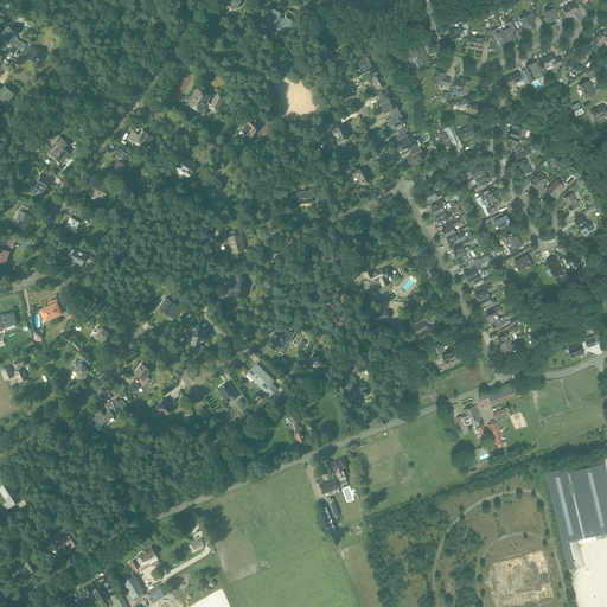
[(568,5),(563,8),(568,17),(574,13),(579,11),(574,2),(569,6),(568,5)]
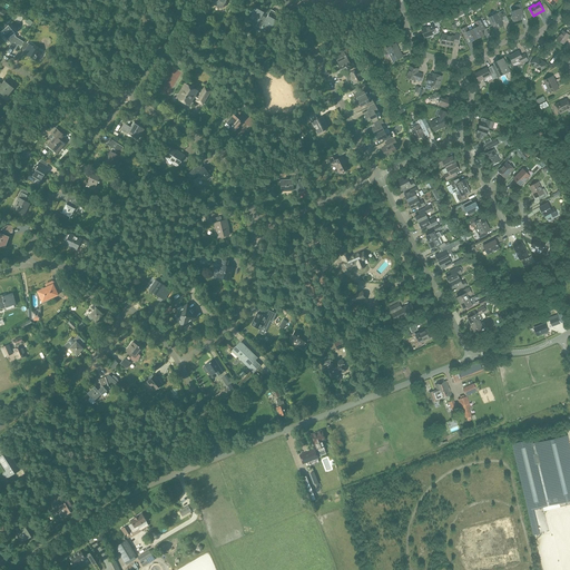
[(512,11),(513,20),(514,20),(514,21),(521,19),(519,12),(522,11),(520,3),(514,6),(516,10),(512,11)]
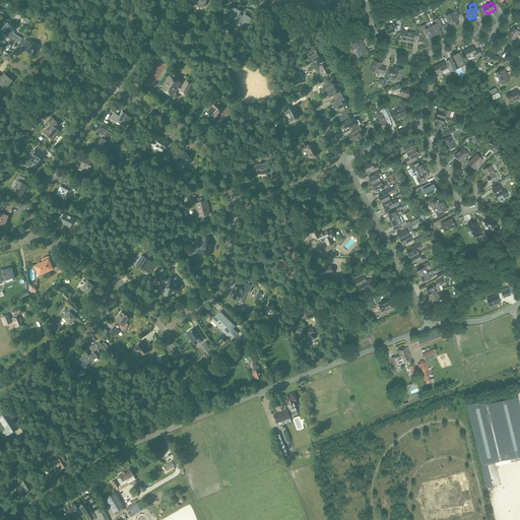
[(233,8),(228,16),(248,27),(252,19),(245,14),(243,17),(239,15),(241,12),(233,8)]
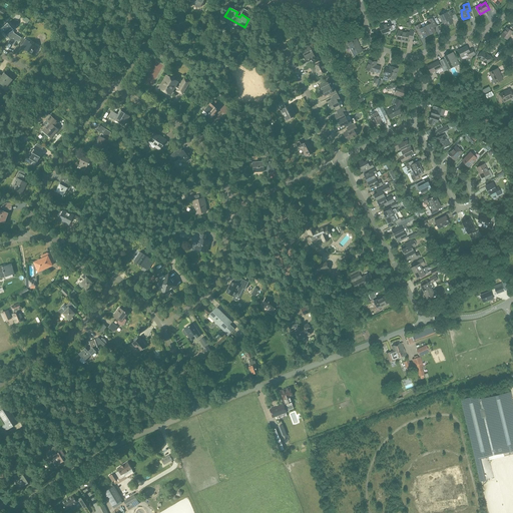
[(453,9),(447,12),(440,16),(443,23),(446,22),(448,25),(453,23),(451,19),(454,17),(453,15),(455,14),(453,9)]
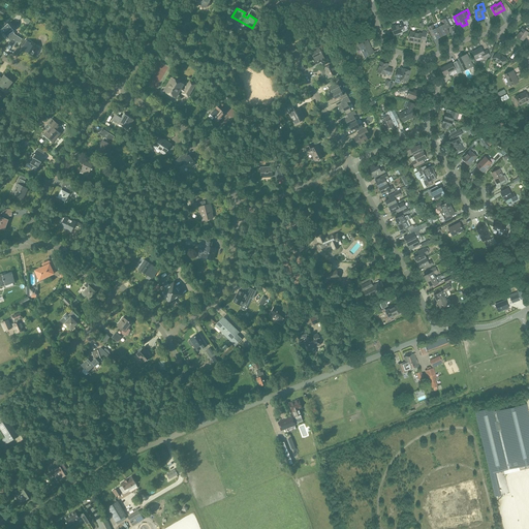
[(439,27),(443,35),(449,32),(447,28),(450,27),(446,18),(440,21),(442,25),(439,27)]
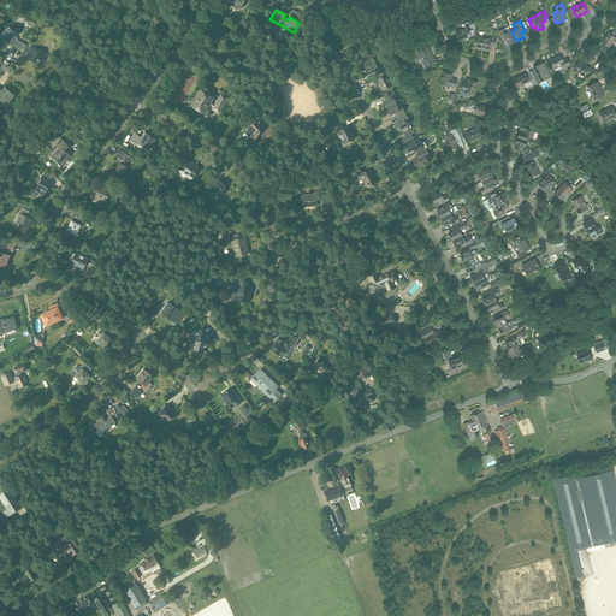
[(460,40),(468,37),(468,36),(471,35),(468,27),(456,31),(460,40)]
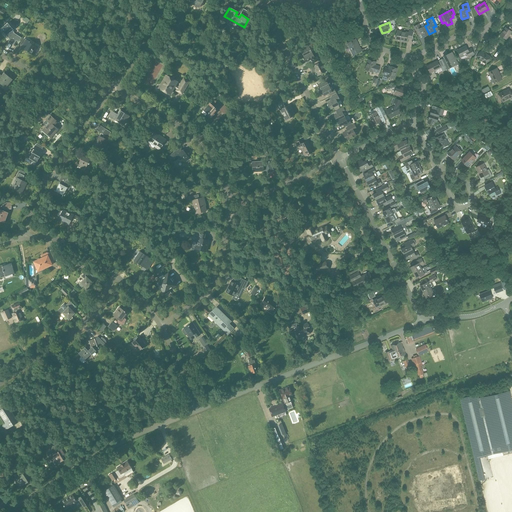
[(8,23),(1,29),(10,39),(8,42),(13,45),(16,41),(19,42),(21,38),(14,33),(12,31),(13,30),(8,23)]
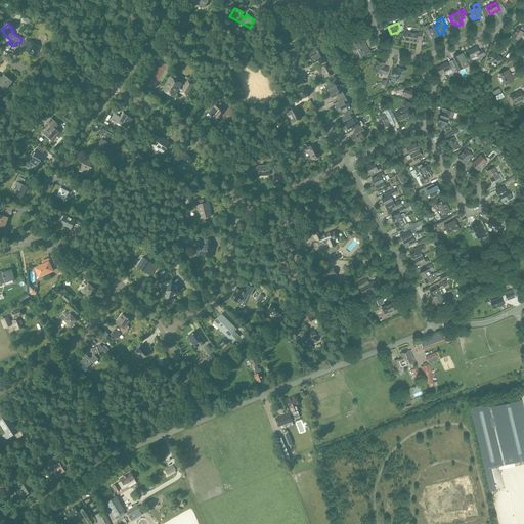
[(439,35),(435,27),(432,28),(429,24),(424,27),(427,34),(430,32),(433,38),(439,35)]
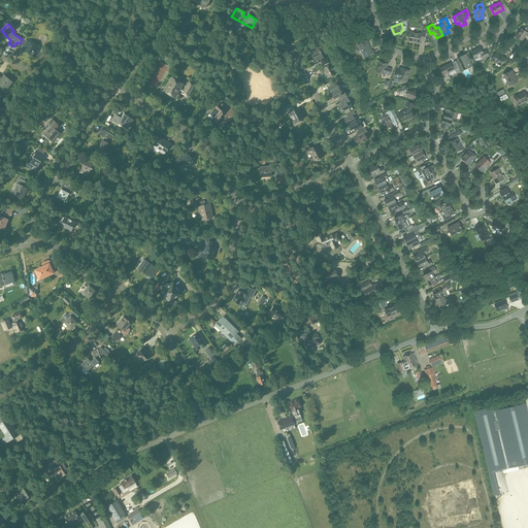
[(522,29),(516,36),(522,40),(527,33),(522,29)]
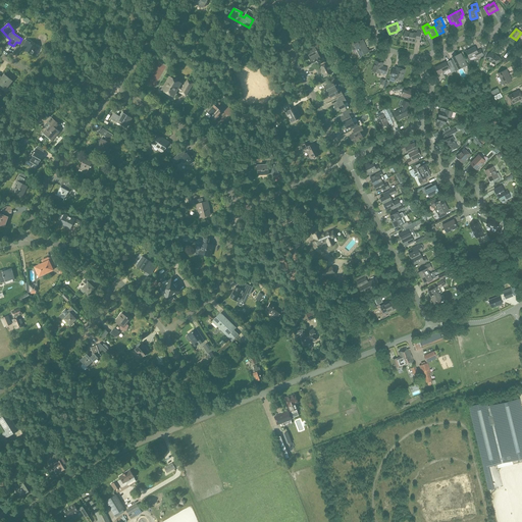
[(420,39),(421,32),(417,32),(417,34),(405,31),(404,40),(415,42),(416,38),(420,39)]
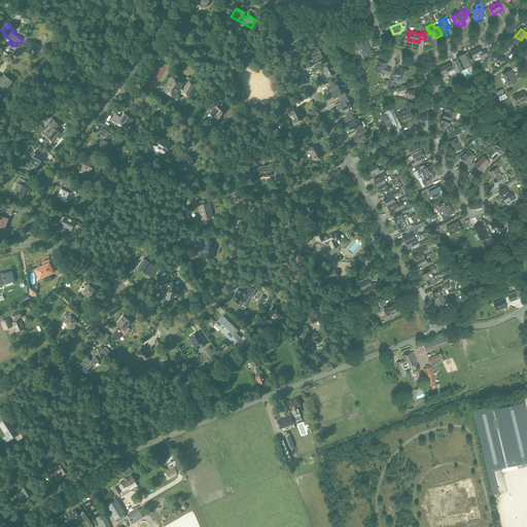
[(27,41),(23,47),(26,49),(26,50),(35,57),(37,54),(39,49),(30,44),(31,43),(27,41)]
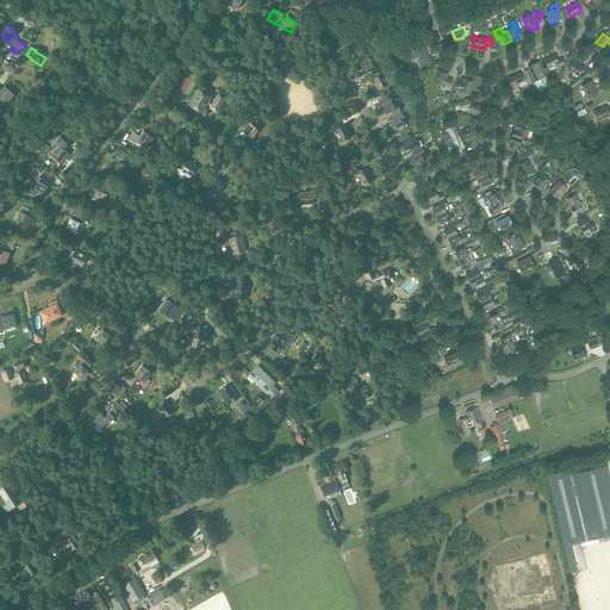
[(424,48),(415,51),(422,64),(430,60),(424,48)]
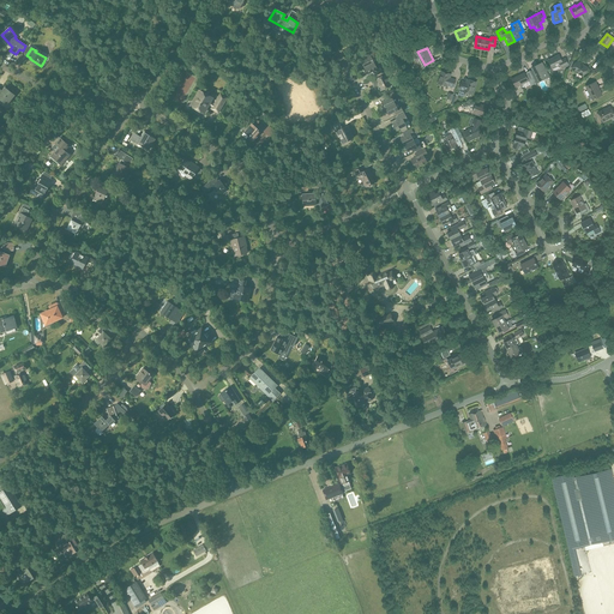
[(365,68),(374,62),(372,59),(374,56),(372,52),(365,55),(366,59),(361,61),(365,68)]
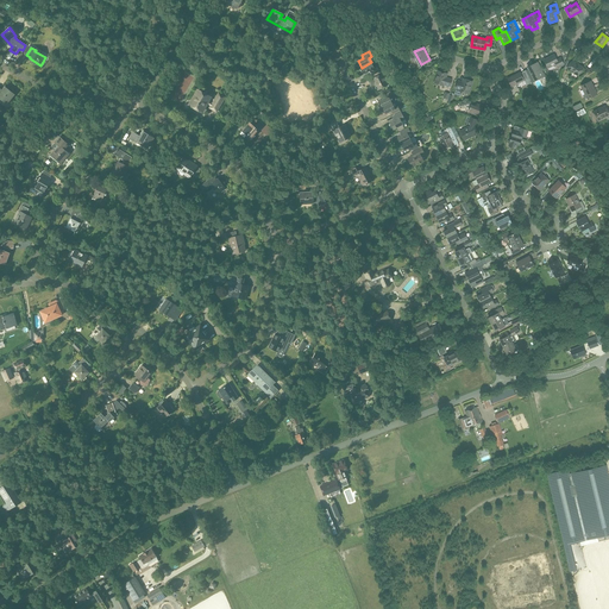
[(557,60),(554,55),(544,60),(548,68),(556,64),(558,68),(565,64),(562,57),(557,60)]
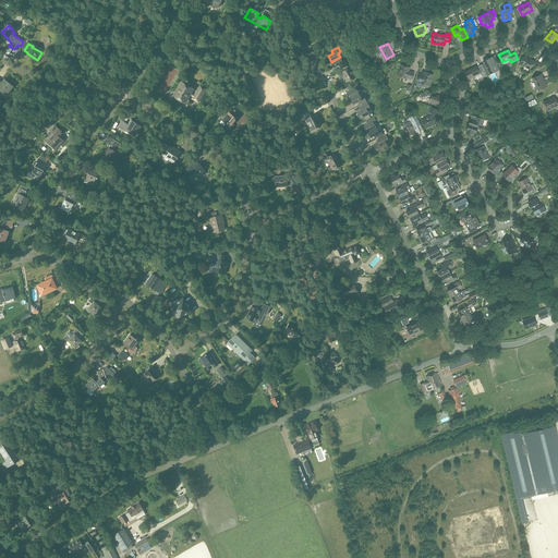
[(534,62),(524,56),(520,62),(530,70),(534,62)]
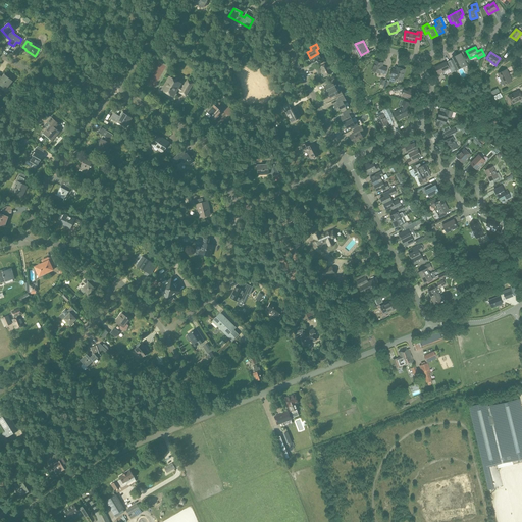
[(319,57),(318,53),(310,58),(312,63),(317,61),(318,63),(324,60),(322,56),(319,57)]
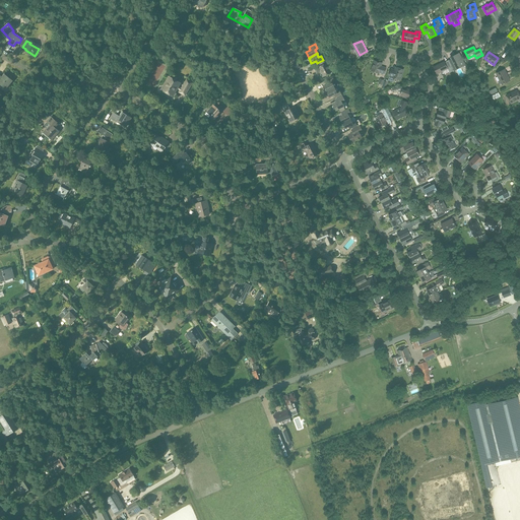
[(465,65),(459,54),(451,58),(457,69),(465,65)]
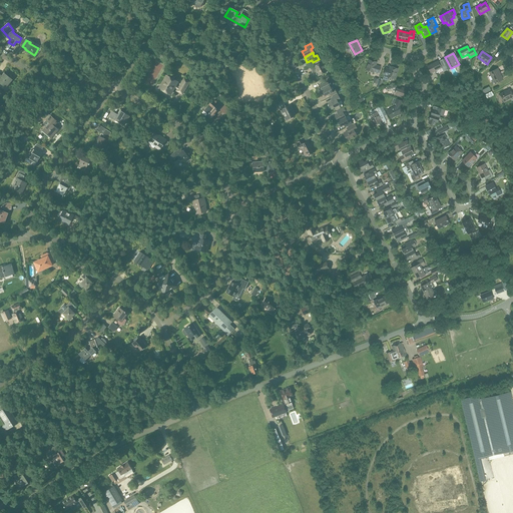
[(377,62),(369,59),(366,70),(374,72),(374,71),(379,72),(381,67),(376,65),(377,62)]
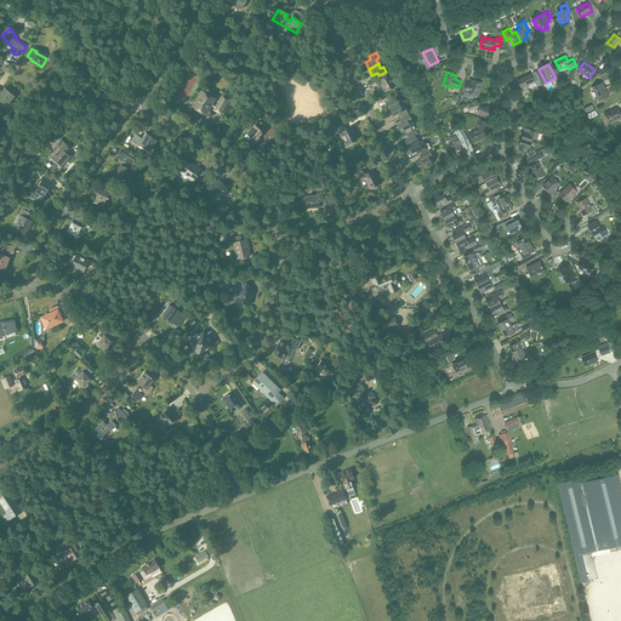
[(535,81),(531,74),(525,77),(518,80),(522,89),(535,81)]
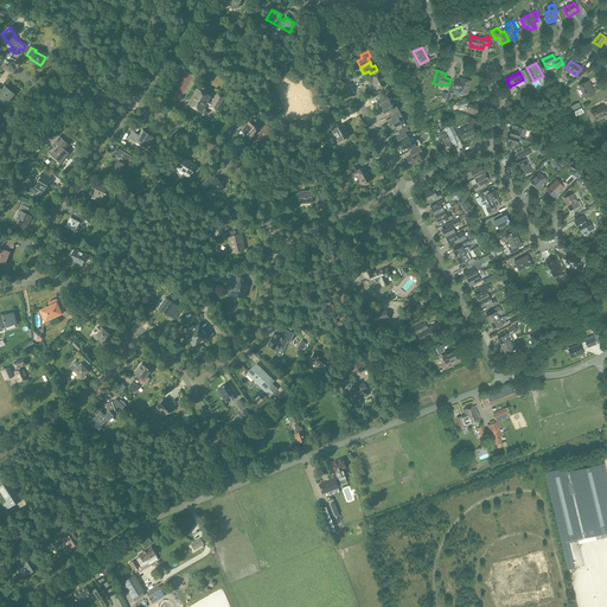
[(381,74),(366,81),(369,85),(372,83),(376,90),(387,84),(381,74)]
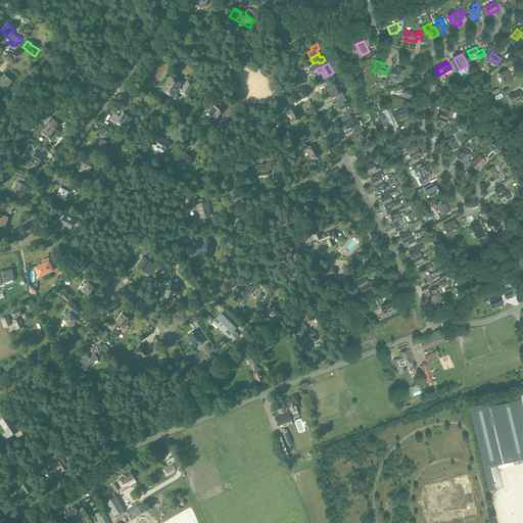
[(393,69),(390,82),(394,83),(396,78),(402,80),(406,69),(398,67),(397,70),(393,69)]
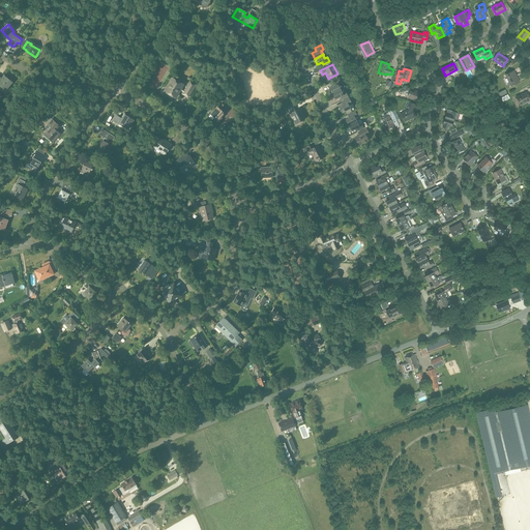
[(508,78),(505,79),(507,83),(509,82),(511,85),(519,82),(513,71),(506,76),(508,78)]
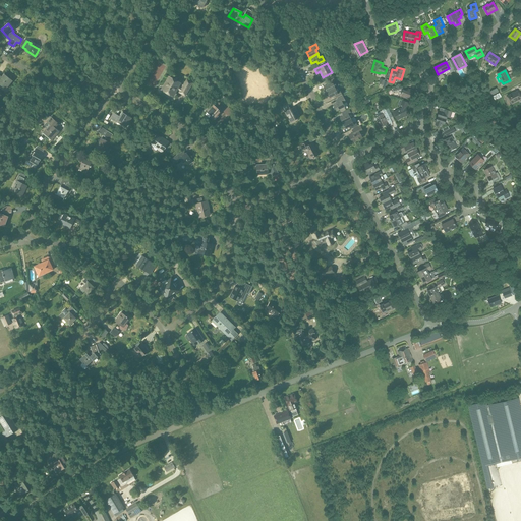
[(0,83),(6,89),(12,80),(9,77),(8,78),(4,75),(2,77),(0,75),(0,83)]
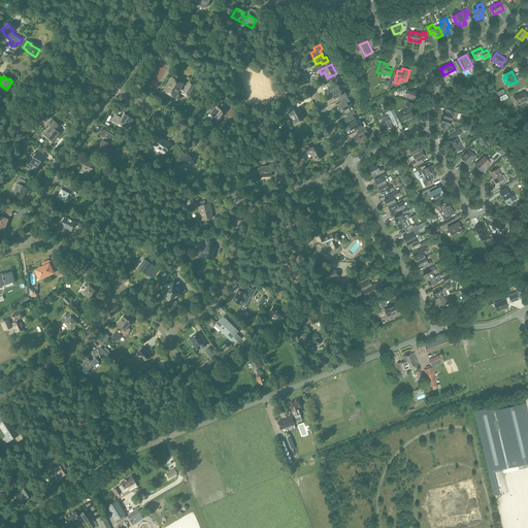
[(178,90),(183,92),(184,90),(180,88),(183,84),(172,78),(164,92),(174,98),(178,90)]
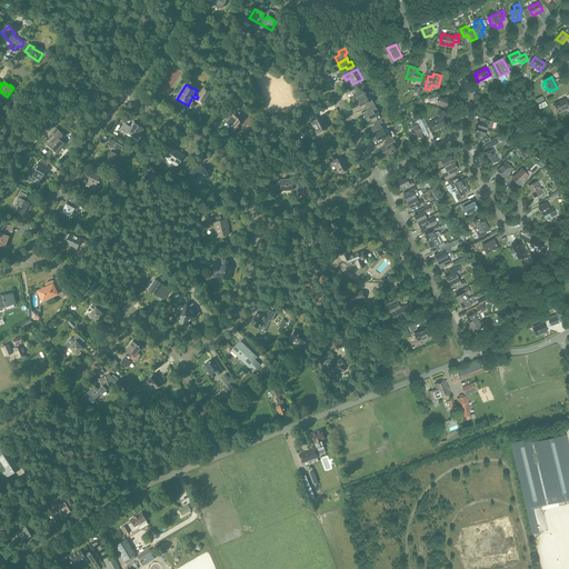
[(355,96),(353,96),(356,100),(356,99),(357,100),(366,96),(369,93),(370,93),(369,90),(367,90),(365,86),(357,90),(358,92),(353,95),(355,96)]
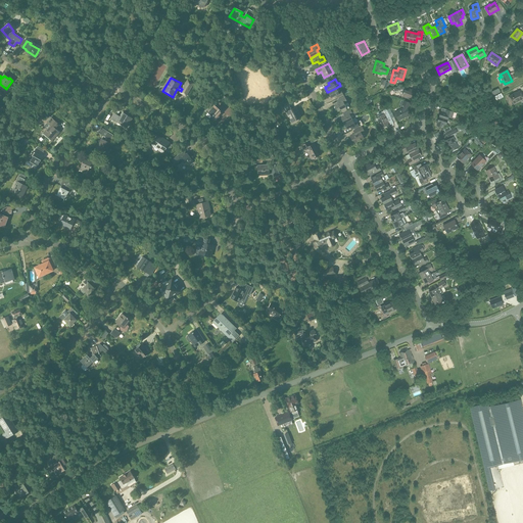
[(187,80),(182,89),(189,93),(194,83),(187,80)]
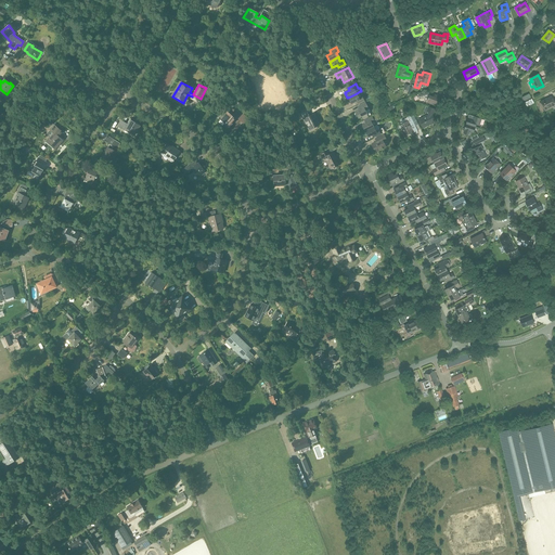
[(348,99),(348,100),(349,103),(350,103),(351,104),(356,101),(358,104),(364,101),(363,99),(364,99),(360,91),(357,93),(348,98),(348,99)]
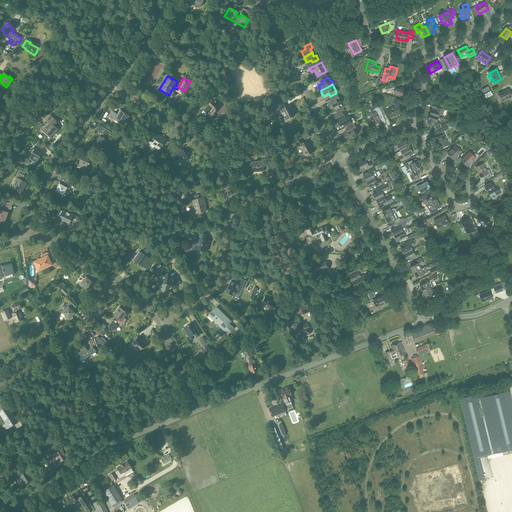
[(397,88),(395,94),(406,98),(409,90),(404,88),(404,87),(397,88)]
